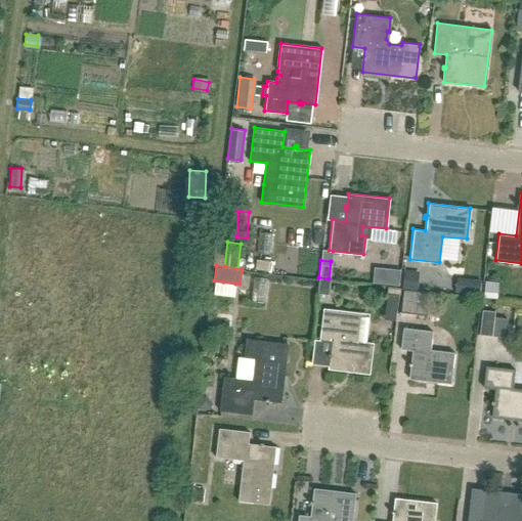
[(398,268),(386,267),(385,281),(397,283),(398,268)]
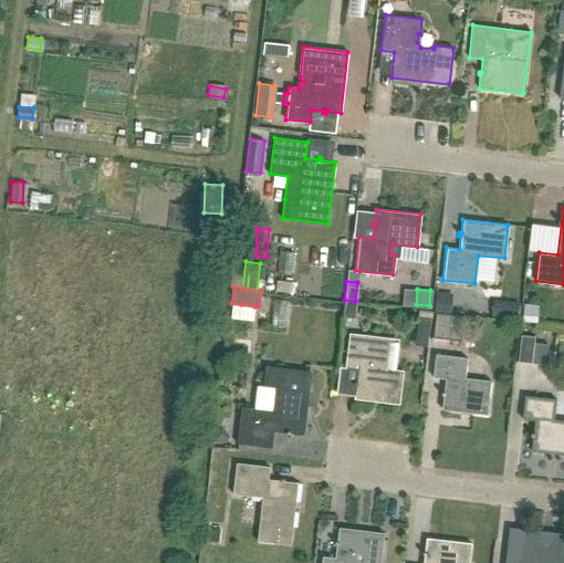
[(450,292),(437,291),(435,310),(448,311),(450,292)]
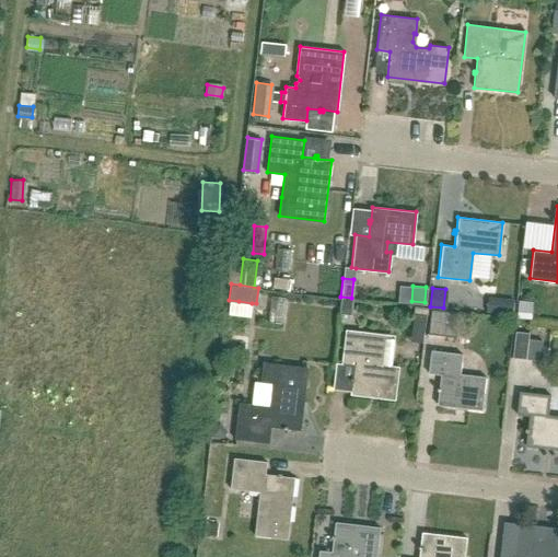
[(338,312),(350,313),(351,298),(340,297),(338,312)]
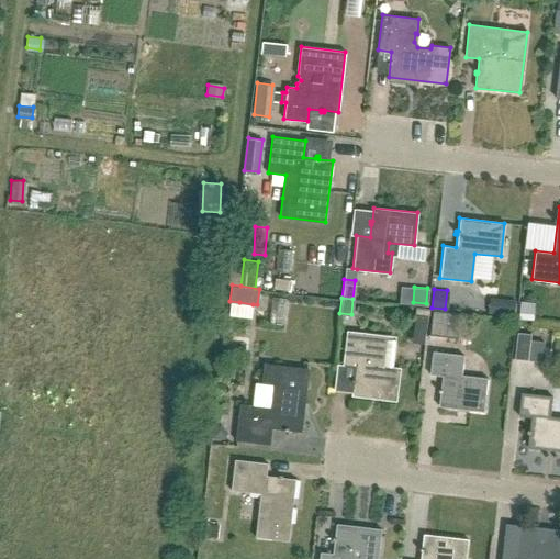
[(514,314),(515,300),(489,298),(488,312),(514,314)]
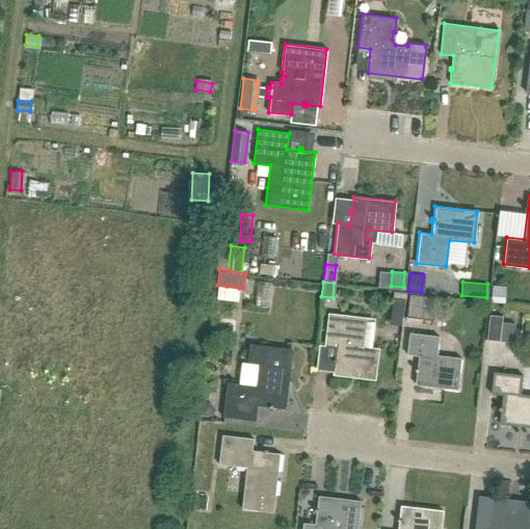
[(505,286),(493,284),(491,299),(503,300),(505,286)]
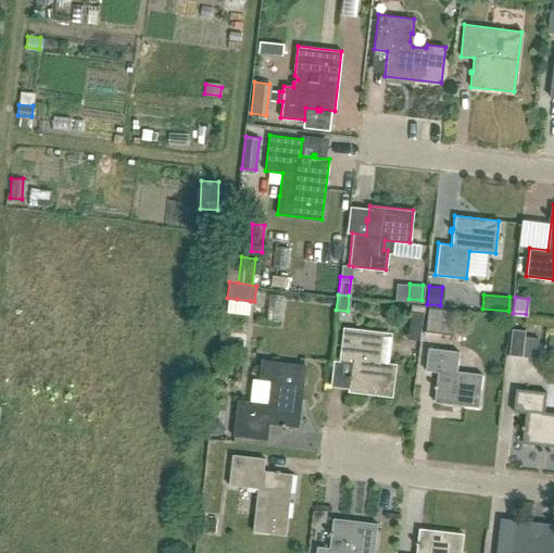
[(453,334),(455,310),(428,306),(425,330),(453,334)]
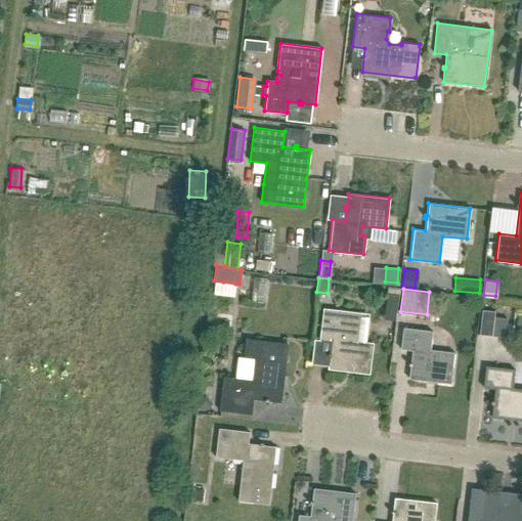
[(371,373),(374,343),(358,341),(362,312),(324,308),(320,339),(333,340),(331,353),(330,353),(329,355),(331,356),(329,368),(371,373)]
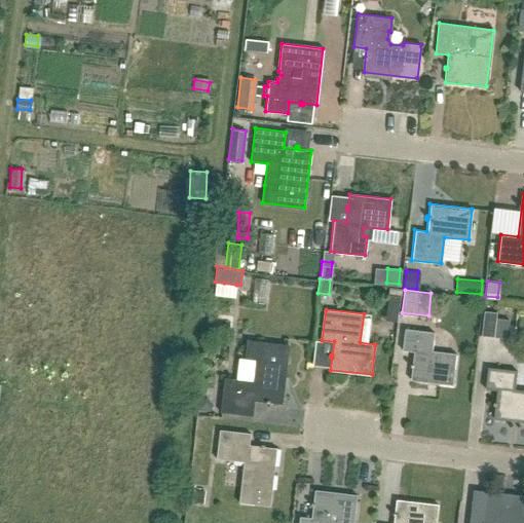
[(493,336),(496,315),(496,311),(484,310),(481,334),(493,336)]
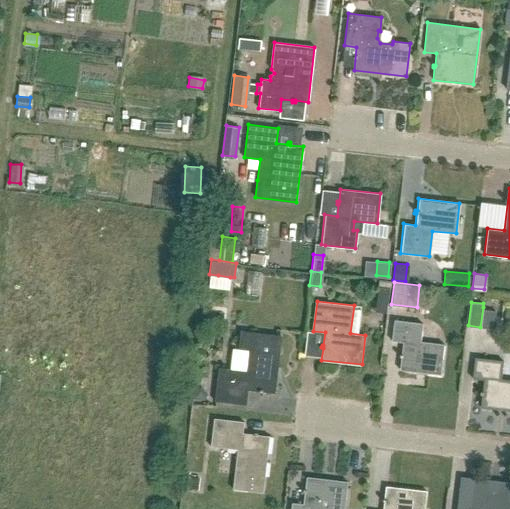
[(483,307),(480,327),(492,328),(494,309),(483,307)]
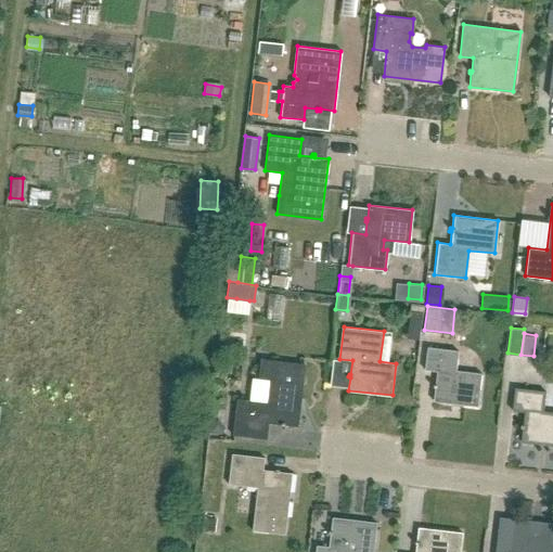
[(478,406),(481,373),(457,370),(459,350),(427,347),(425,370),(437,371),(436,384),(434,384),(434,387),(435,387),(434,400),(478,406)]
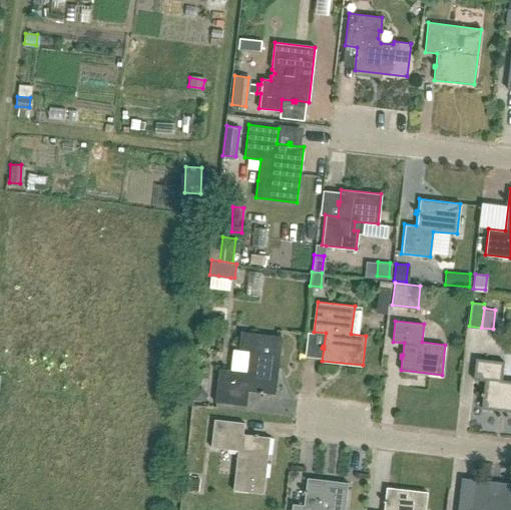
[(276,393),(282,337),(239,332),(237,350),(233,350),(231,371),(219,370),(215,402),(245,405),(247,389),(260,391),(259,393),(263,393),(263,391),(276,393)]
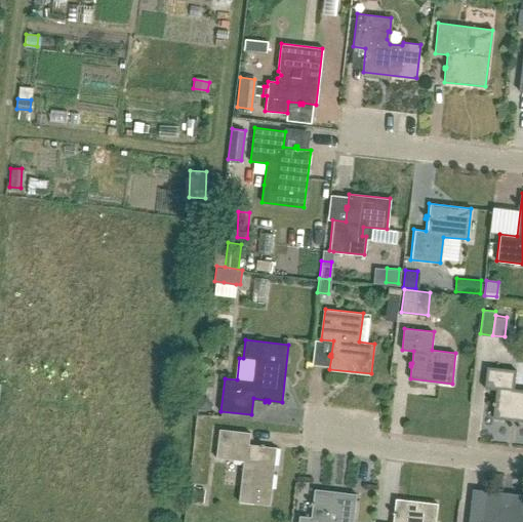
[(522,419),(522,389),(514,388),(516,370),(487,366),(484,388),(496,389),(492,416),(522,419)]
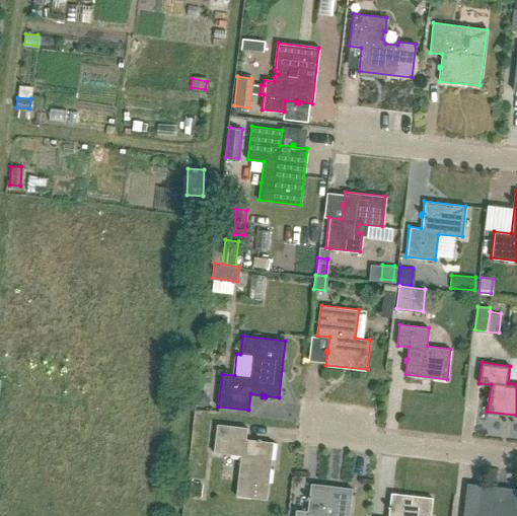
[(203,391),(197,390),(195,402),(207,403),(208,397),(203,391)]
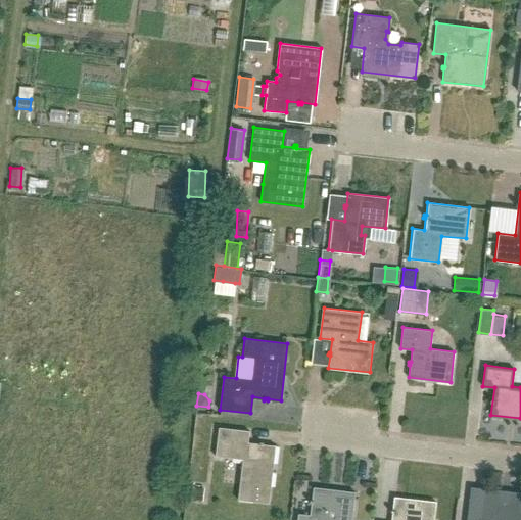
[(268,503),(270,485),(275,444),(247,441),(248,429),(218,425),(215,456),(242,459),(238,499),(268,503)]
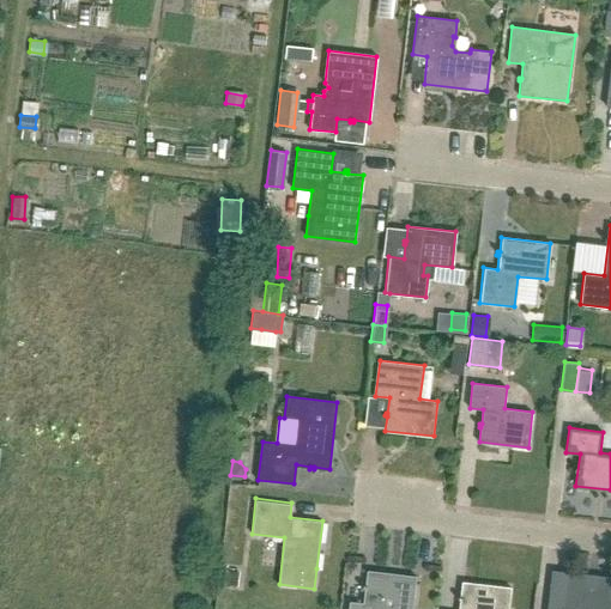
[(236,571),(227,570),(225,584),(235,585),(236,571)]
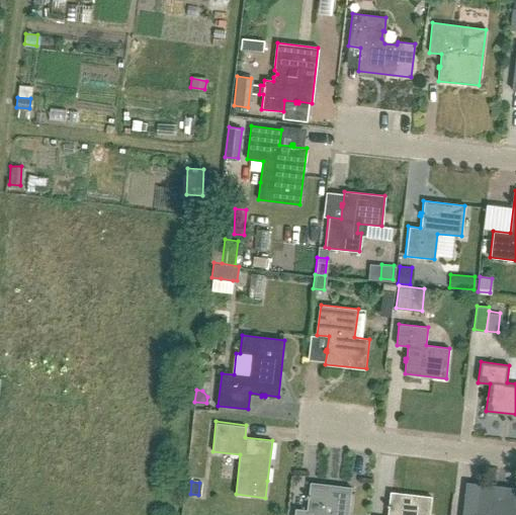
[(347,514),(351,487),(311,482),(309,494),(307,494),(307,497),(309,497),(307,509),(295,508),(293,514),(347,514)]
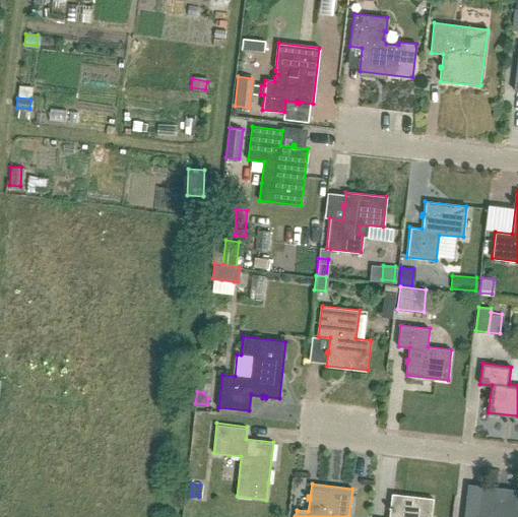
[(517,516),(517,511),(517,490),(467,485),(463,516),(517,516)]
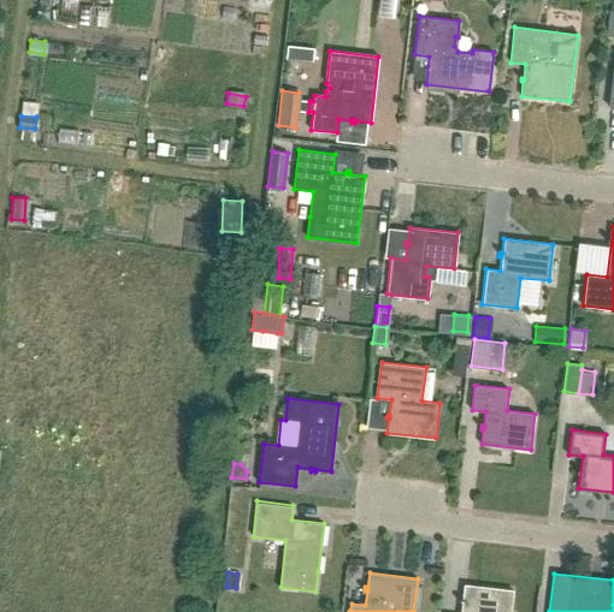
[(509,611),(513,590),(464,584),(462,599),(460,599),(460,602),(461,602),(460,611),(509,611)]
